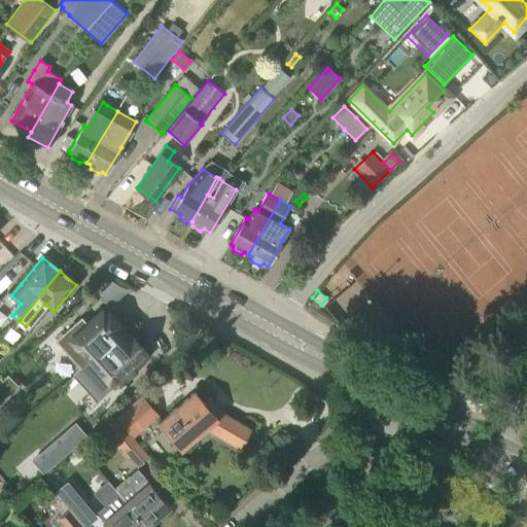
[(102,310),(70,339),(89,360),(120,331),(116,327),(119,324),(108,311),(105,314),(102,310)]
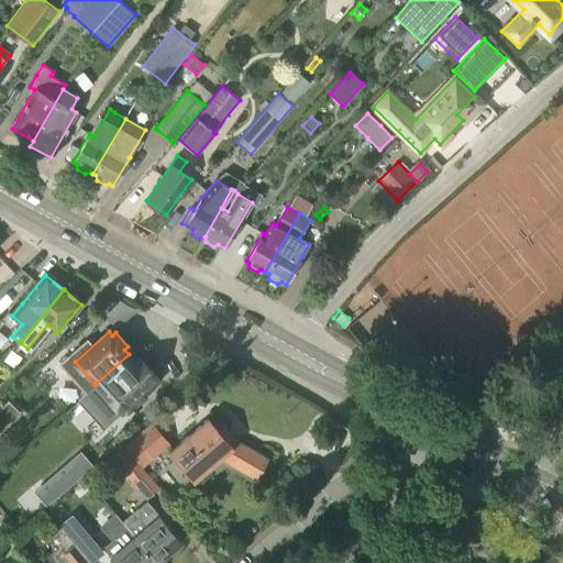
[(95,385),(77,400),(102,428),(120,412),(121,414),(157,381),(140,361),(138,363),(129,354),(95,385)]
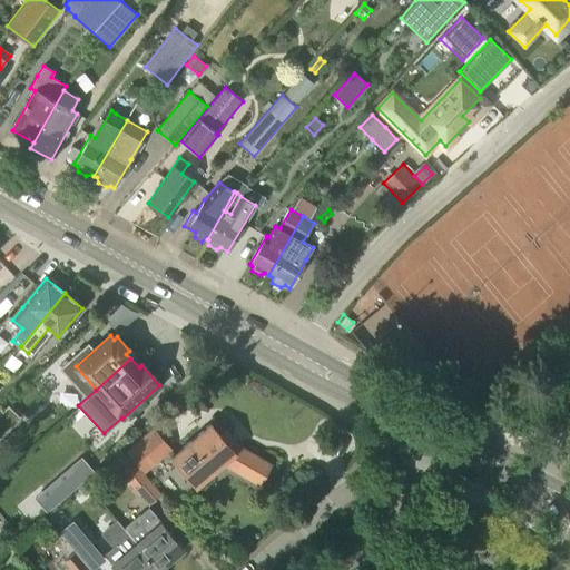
[(220,438),(210,425),(173,457),(197,485),(223,463),(258,485),(269,467),(241,448),(227,432),(220,438)]
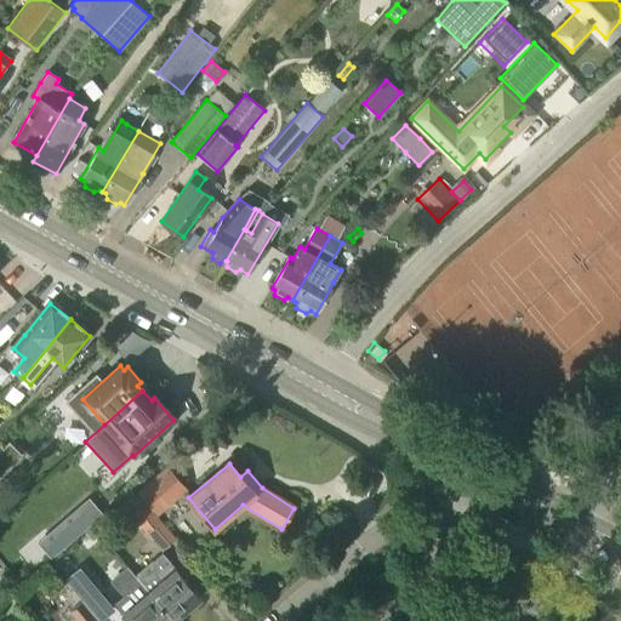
[(158,514),(186,490),(166,467),(138,491),(158,514)]
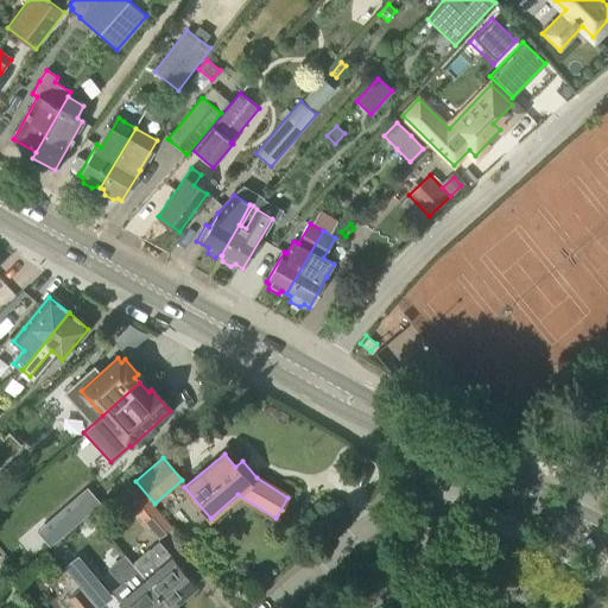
[(133,483),(119,495),(143,521),(144,520),(159,539),(172,529),(156,510),(133,483)]
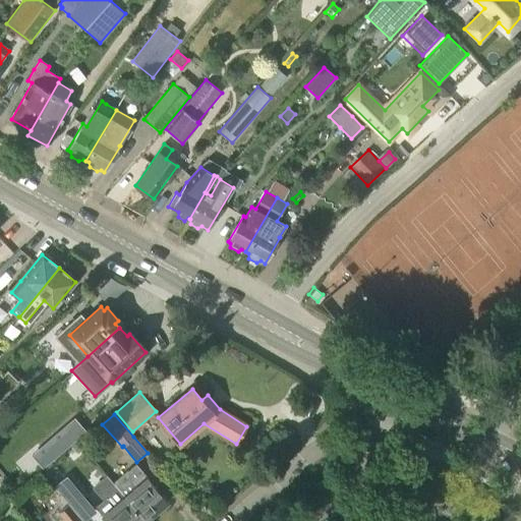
[(72,417),(37,448),(48,461),(83,430),(72,417)]
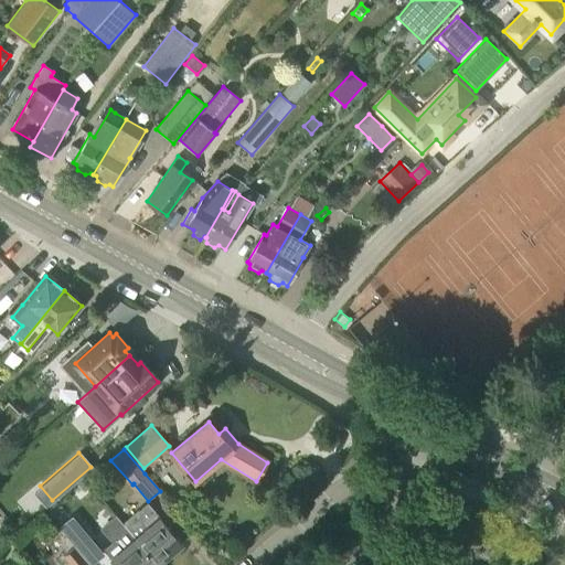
[(157,564),(181,544),(147,504),(123,524),(157,564)]
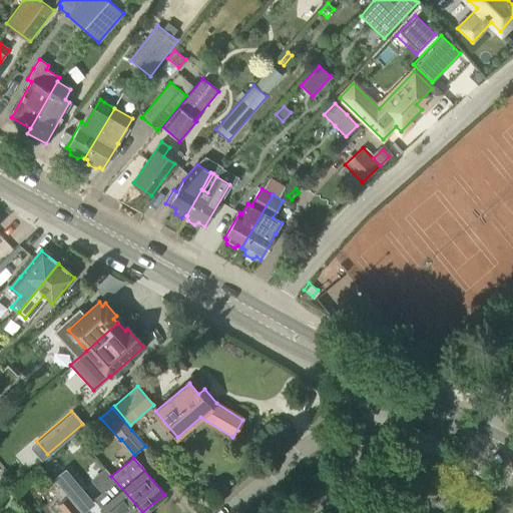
[(104,512),(141,512),(142,512),(111,476),(105,469),(94,478),(105,490),(94,499),(101,508),(100,508),(104,512)]
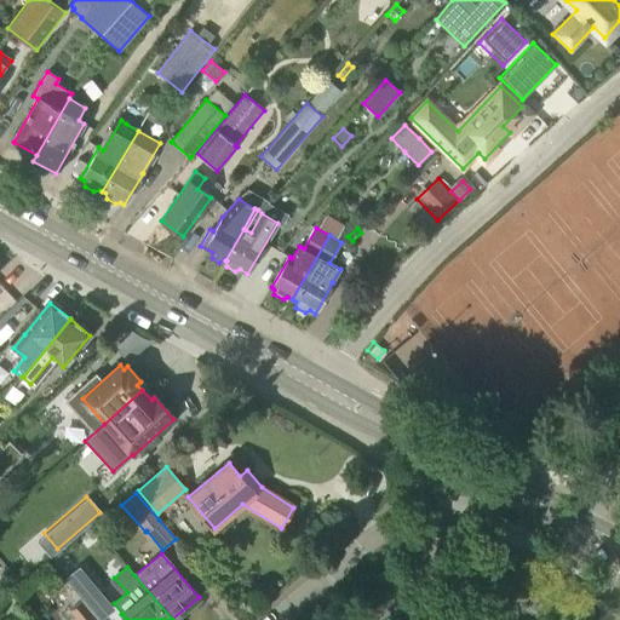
[(69,585),(75,592),(82,601),(98,619),(97,619),(99,619),(113,609),(81,573),(69,585)]
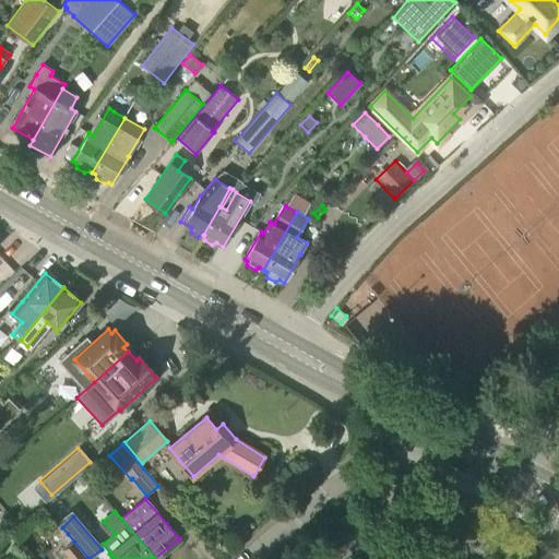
[(58,542),(64,549),(74,542),(68,534),(58,542)]
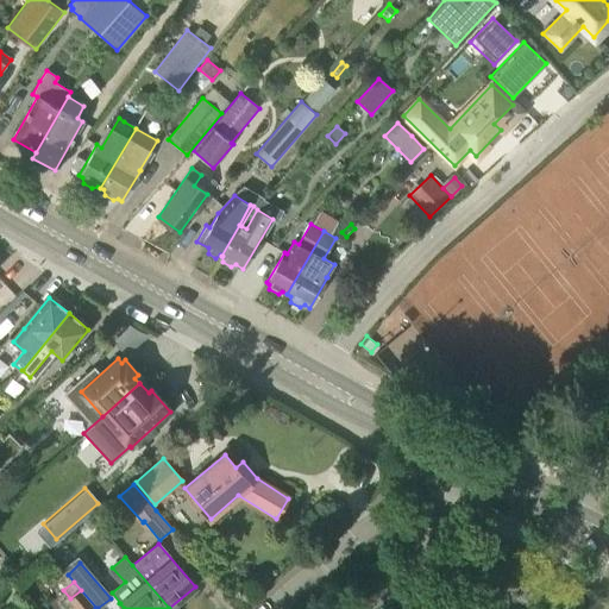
[(81,590),(70,598),(69,600),(76,608),(94,608),(96,608),(81,590)]
